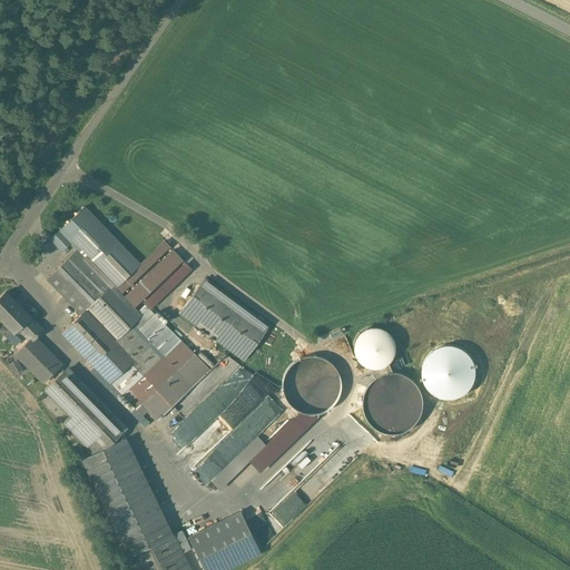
[(139,264),(84,206),(50,238),(62,251),(70,243),(76,249),(77,248),(115,287),(139,264)]
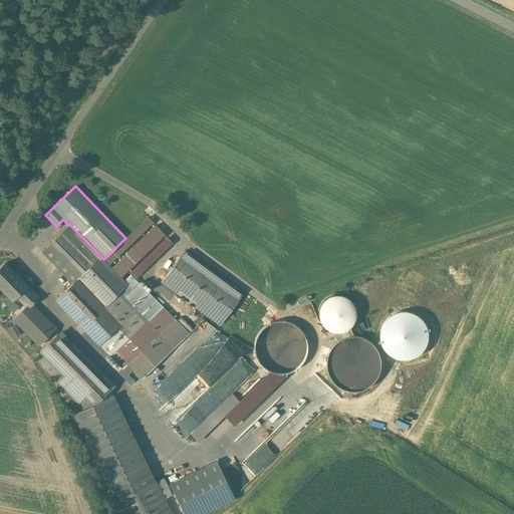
[(125,238),(103,259),(124,281),(130,275),(131,275),(168,239),(148,218),(125,238)]
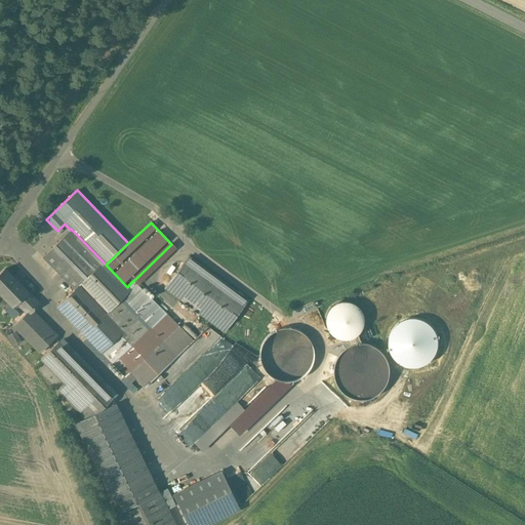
[(106,265),(71,229),(70,230),(42,256),(74,288),(56,305),(119,370),(126,363),(119,355),(134,340),(135,341),(165,313),(133,281),(132,281),(127,287),(106,265)]
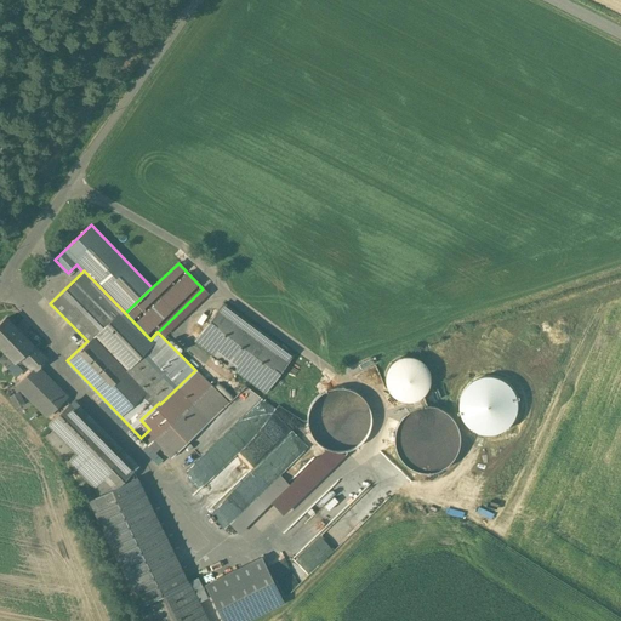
[(292,355),(222,303),(195,340),(266,392),(292,355)]
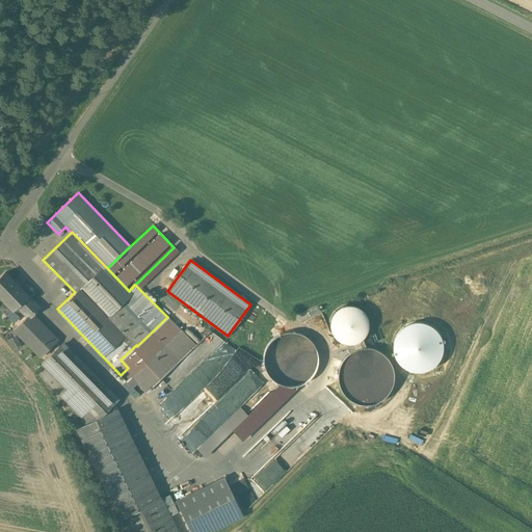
[(12,281),(4,272),(0,275),(0,296),(11,309),(16,306),(27,317),(28,318),(31,315),(40,308),(22,289),(21,290),(18,287),(20,285),(15,280),(12,281)]
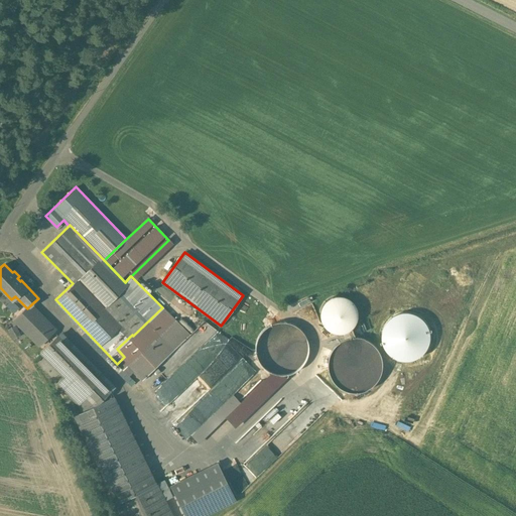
[(320,318),(323,324),(326,329),(331,332),(336,334),(342,333),(348,332),(352,329),(352,328),(356,324),(358,316),(357,310),(355,304),(351,299),(345,296),(339,295),(332,297),(328,299),(324,303),(320,308),(319,313),(320,318)]
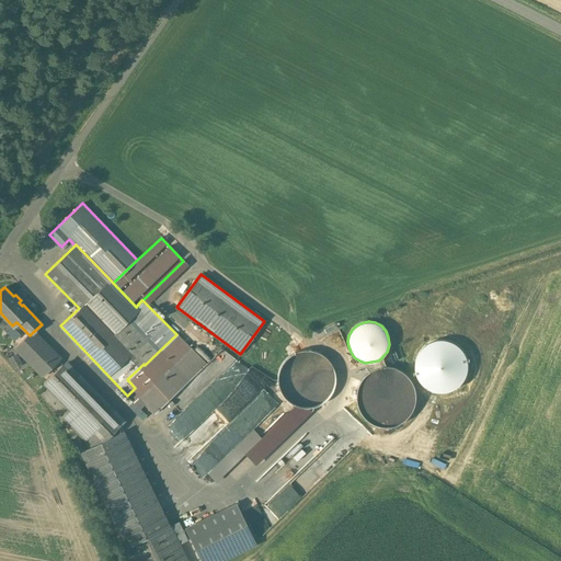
[(335,323),(323,329),(325,333),(338,328),(335,323)]
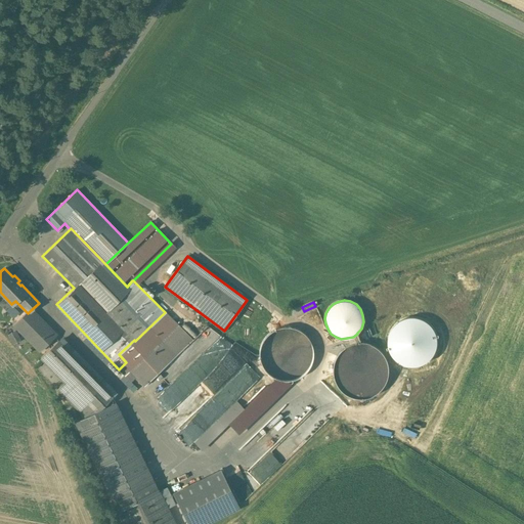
[(28,313),(27,312),(17,320),(33,336),(46,324),(31,310),(28,313)]
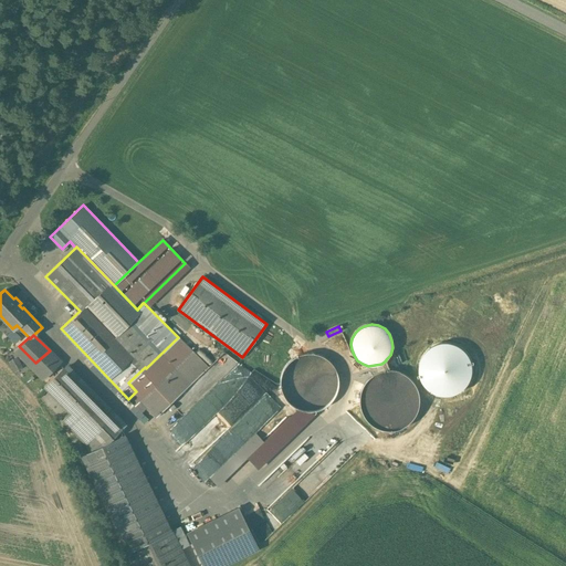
[(178,337),(146,368),(145,367),(128,383),(136,391),(143,397),(191,350),(178,337)]
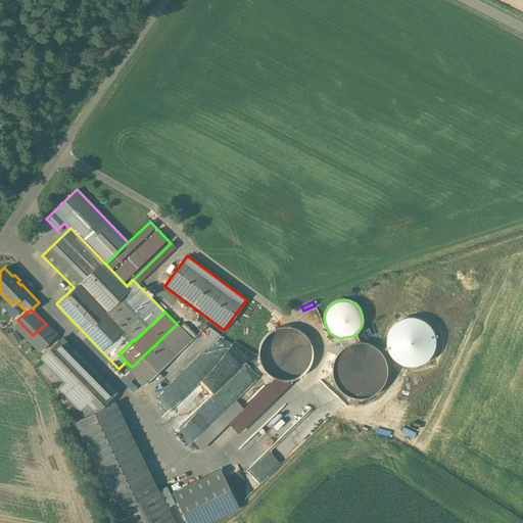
[(46,324),(33,335),(29,339),(39,350),(56,334),(46,324)]
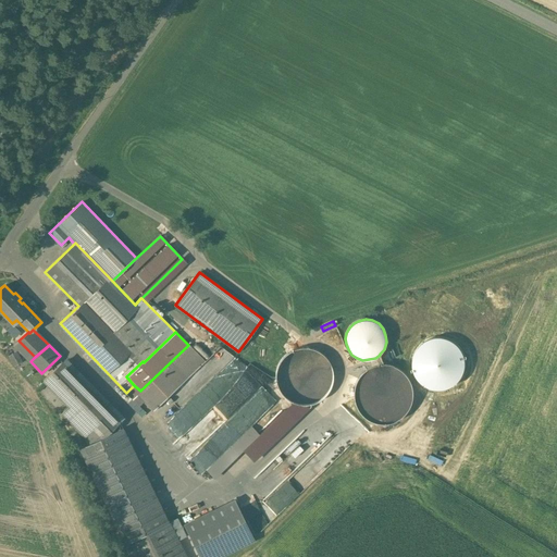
[(188,345),(140,391),(134,385),(126,393),(132,398),(137,394),(153,410),(205,361),(188,345)]
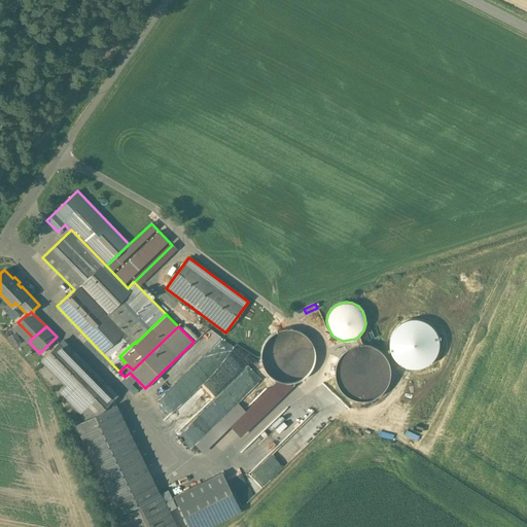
[(313,365),(315,355),(312,345),(307,337),(297,330),(287,328),(277,330),(268,337),(262,346),(260,356),(262,366),(269,376),(278,381),(288,383),(299,381),(307,375),(313,365)]
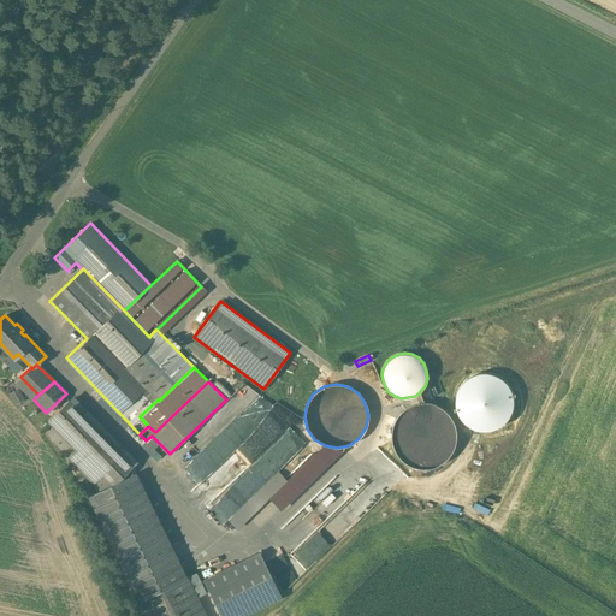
[(12,403),(23,400),(18,388),(9,392),(12,403)]
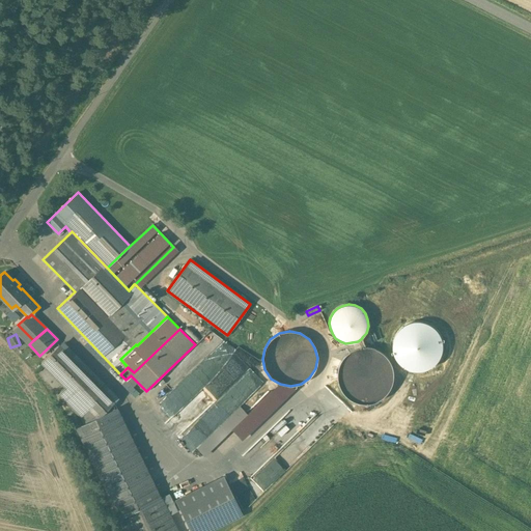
[(352,342),(345,343),(348,353),(350,352),(356,348),(363,347),(365,347),(362,338),(358,341),(352,342)]
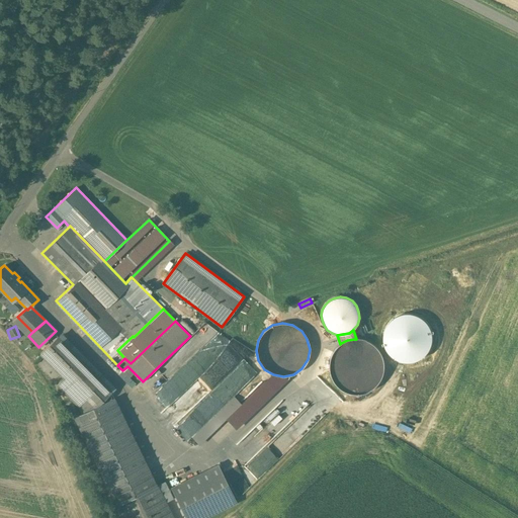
[(110,391),(58,336),(39,353),(64,378),(57,384),(84,412),(110,391)]
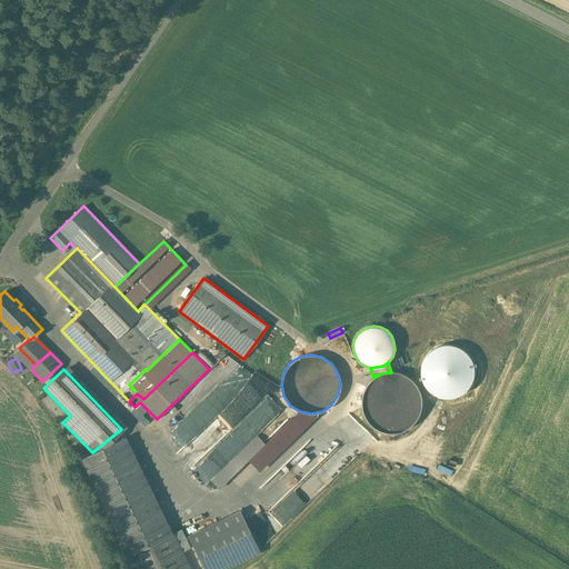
[(365,417),(369,423),(376,429),(382,432),(391,433),(399,432),(407,429),(413,423),(418,417),(421,410),(422,401),(420,393),(417,387),(412,380),(406,376),(398,372),(391,372),(389,372),(381,373),(375,377),(373,378),(369,382),(365,388),(362,396),(361,402),(362,410),(365,417)]
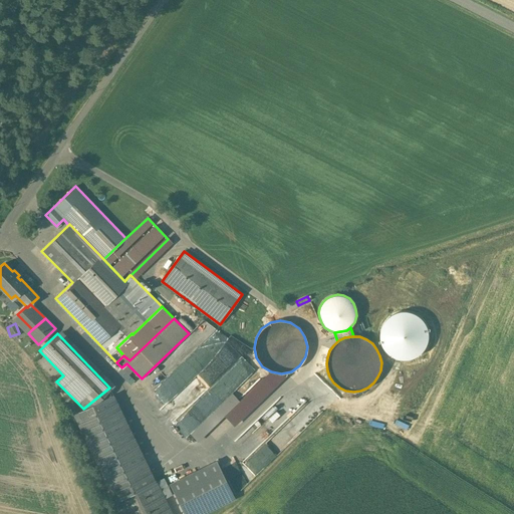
[(239,376),(228,387),(240,399),(262,377),(250,365),(239,376)]
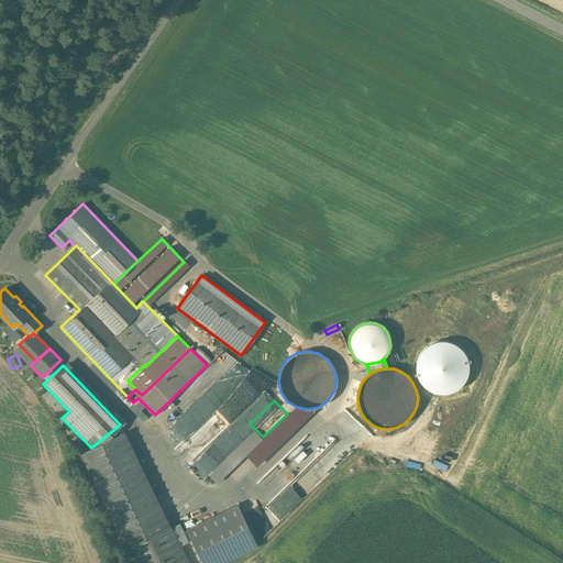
[(295,407),(244,455),(255,466),(311,412),(309,409),(308,409),(307,409),(302,409),(299,408),(297,407),(295,407)]
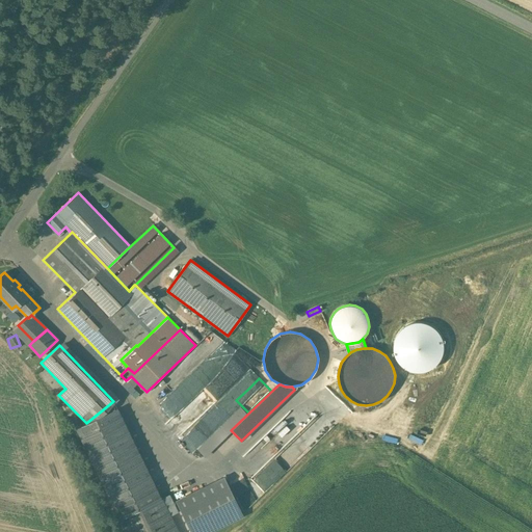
[(240,406),(203,444),(209,450),(242,418),(240,416),(244,411),(240,406)]
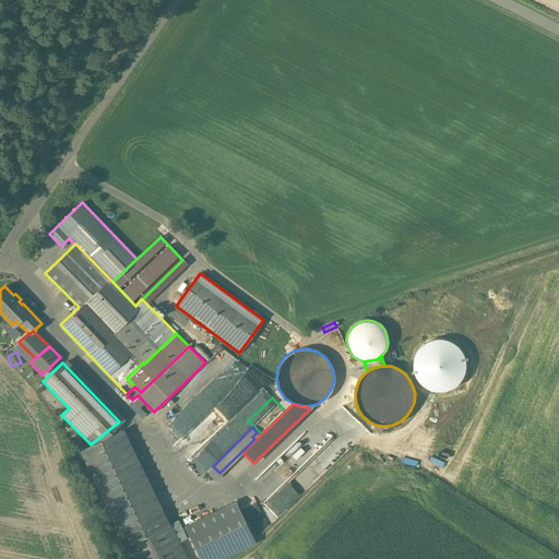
[(91,444),(80,450),(120,533),(159,514),(119,431),(91,444)]
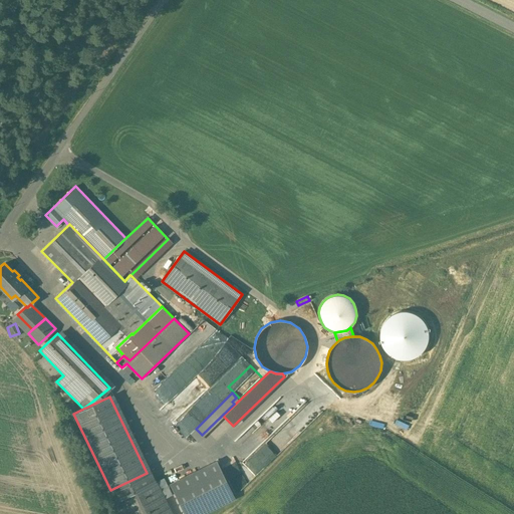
[(216,463),(171,485),(184,513),(201,513),(234,499),(216,463)]
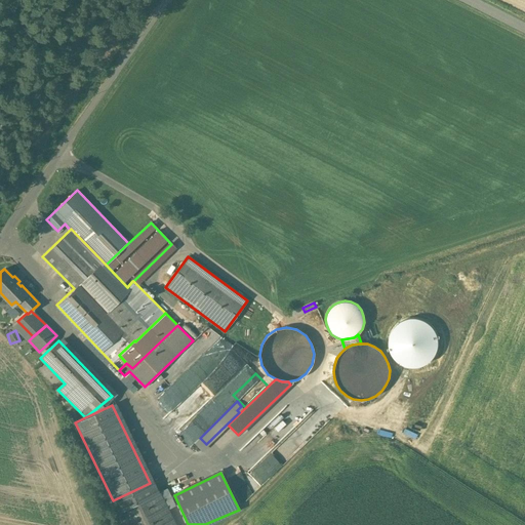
[(150,483),(113,500),(124,524),(174,524),(158,491),(155,493),(150,483)]
